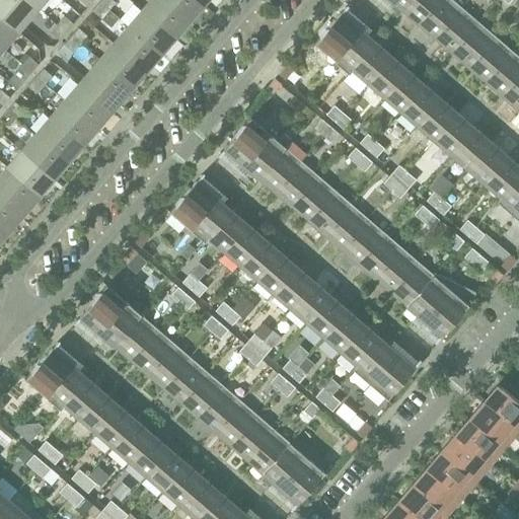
[(38,7),(28,0),(0,0),(0,15),(17,30),(38,7)]
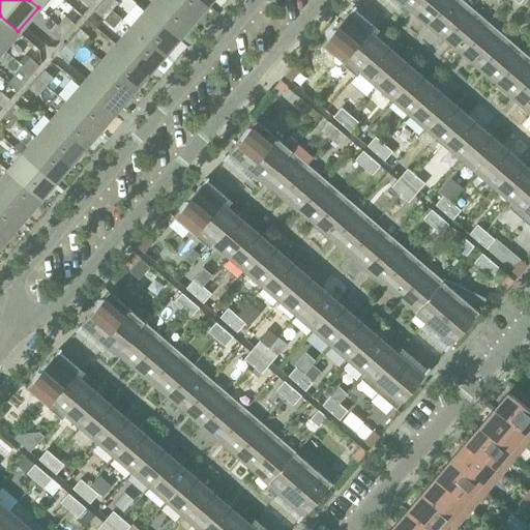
[(114,0),(104,0),(101,3),(110,11),(117,2),(114,0)]
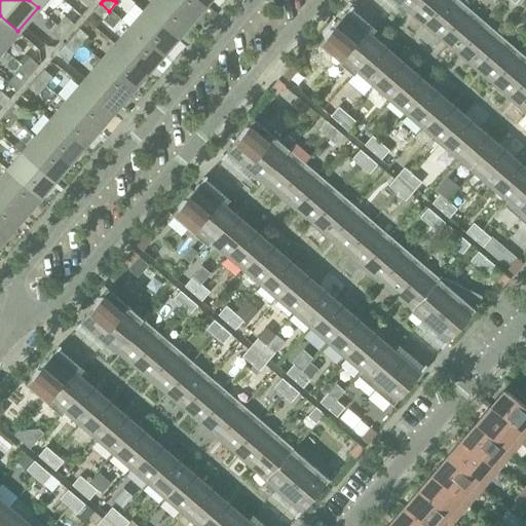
[(176,38),(191,22),(165,0),(153,0),(144,11),(176,38)]
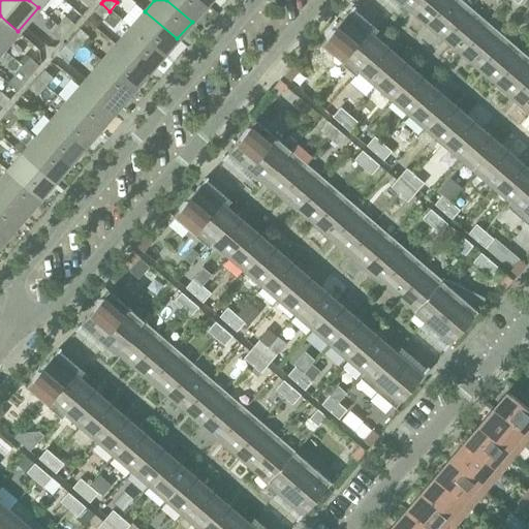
[(166,0),(192,22),(207,4),(200,0),(166,0)]
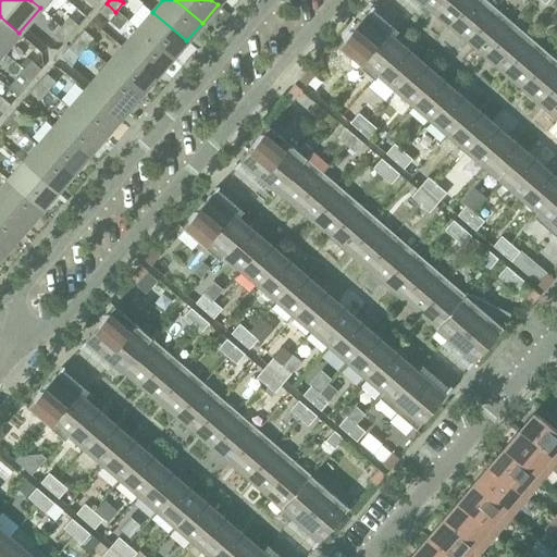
[(419,0),(431,11),(440,0),(419,0)]
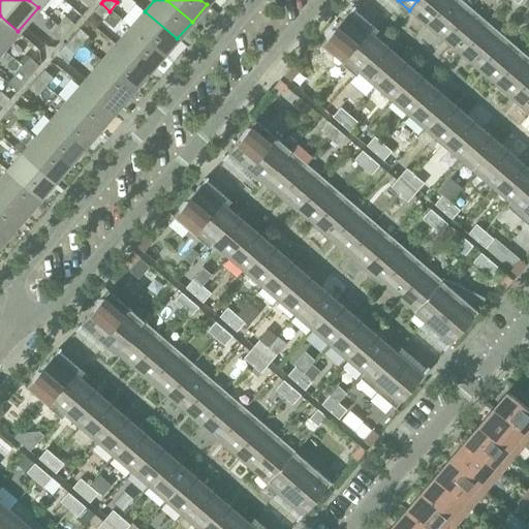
[(417,0),(409,10),(427,25),(446,0),(417,0)]
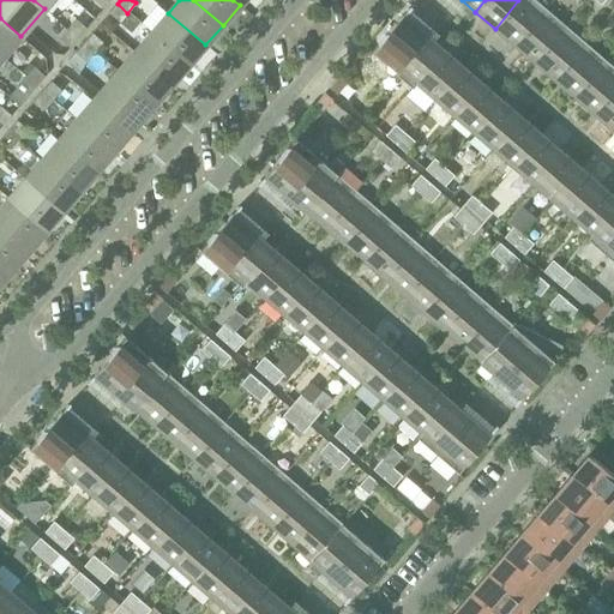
[(518,0),(495,29),(515,46),(546,8),(535,0),(518,0)]
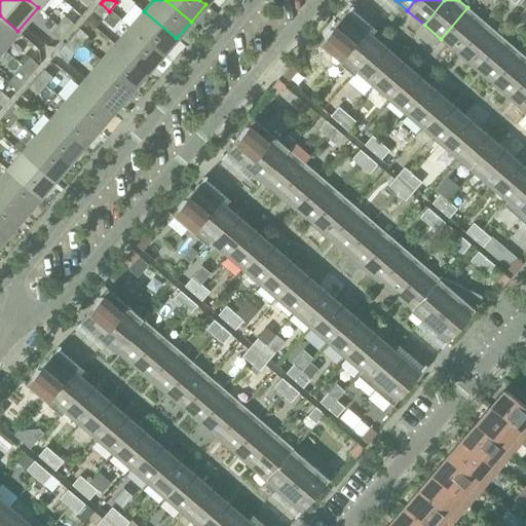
[(102,20),(109,11),(101,3),(94,11),(102,20)]
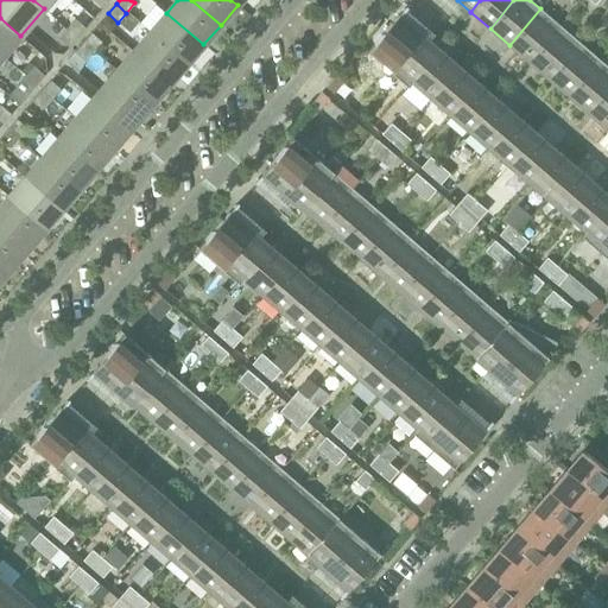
[(540,8),(510,45),(530,62),(559,26),(540,8)]
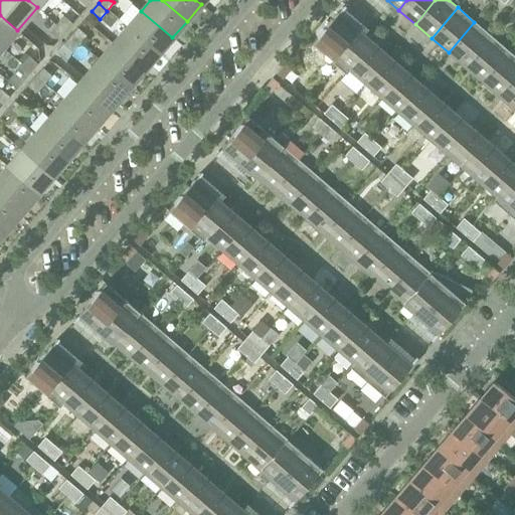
[(158,54),(172,37),(141,11),(127,27),(158,54)]
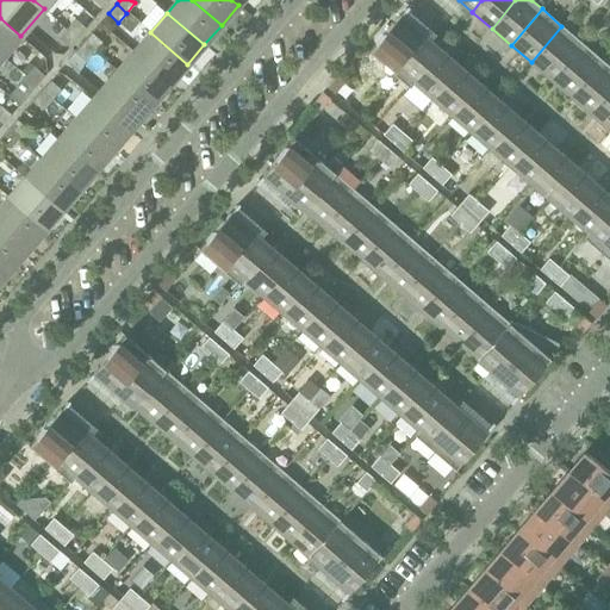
[(419,33),(399,14),(373,47),(393,63),(419,33)]
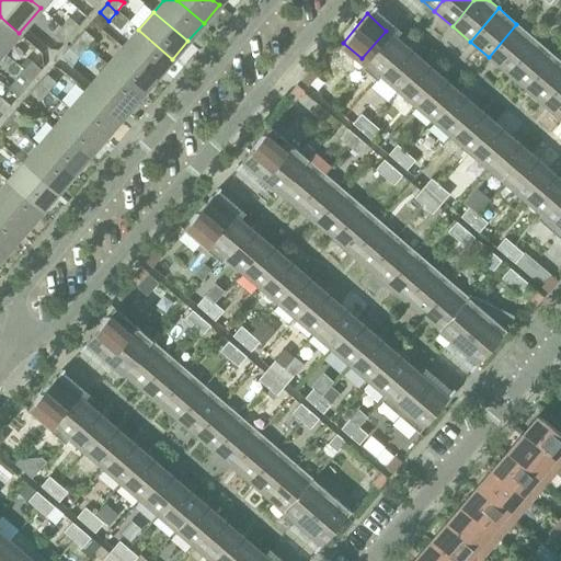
[(0,49),(2,52),(19,33),(0,16),(0,49)]
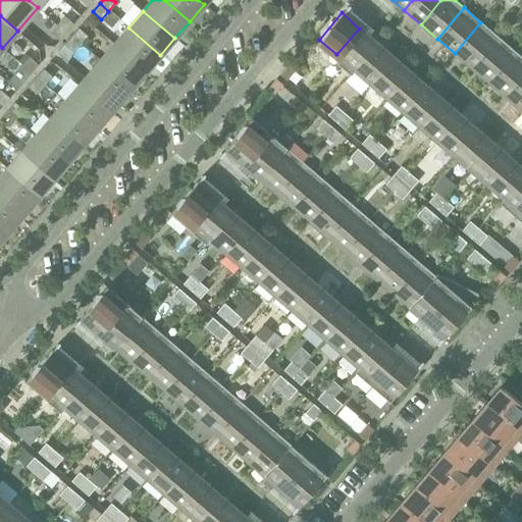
[(64,16),(57,24),(66,33),(73,23),(64,16)]
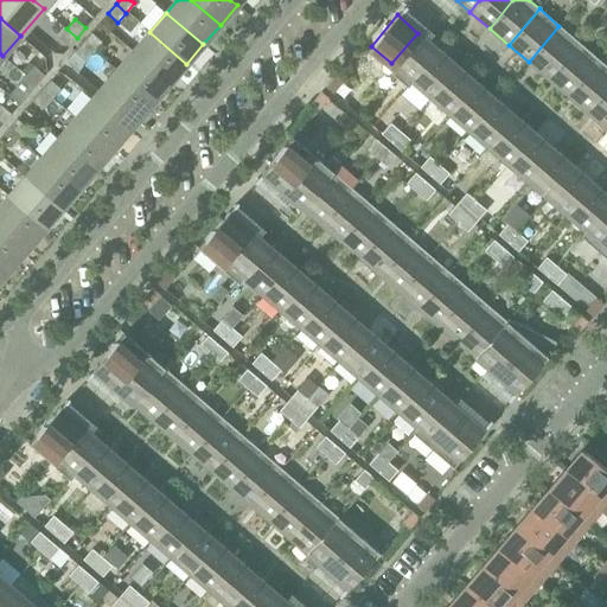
[(529,62),(548,78),(579,43),(558,26),(529,62)]
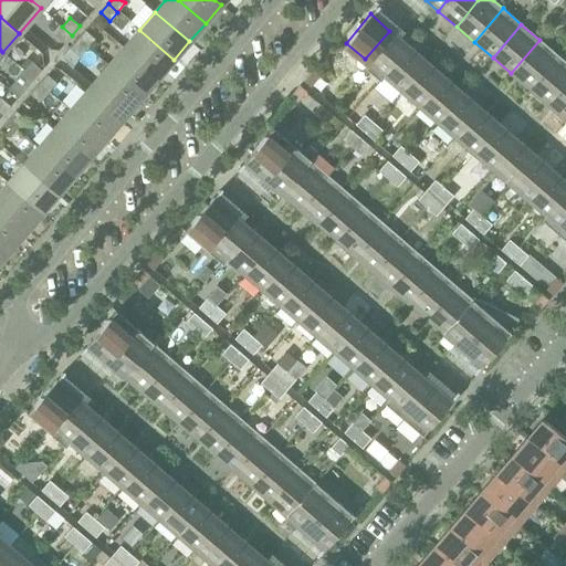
[(64,44),(72,35),(62,27),(54,35),(64,44)]
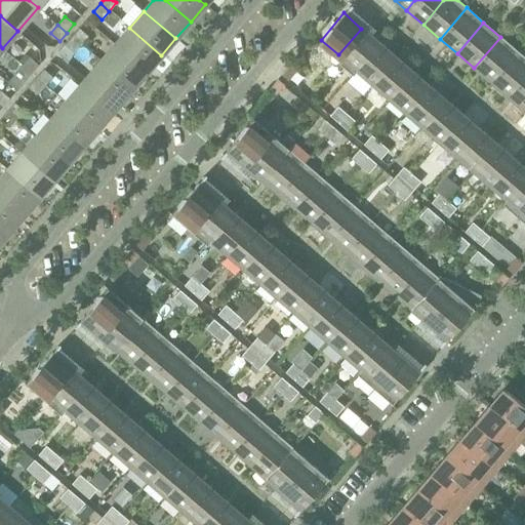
[(78,28),(71,37),(81,44),(87,36),(78,28)]
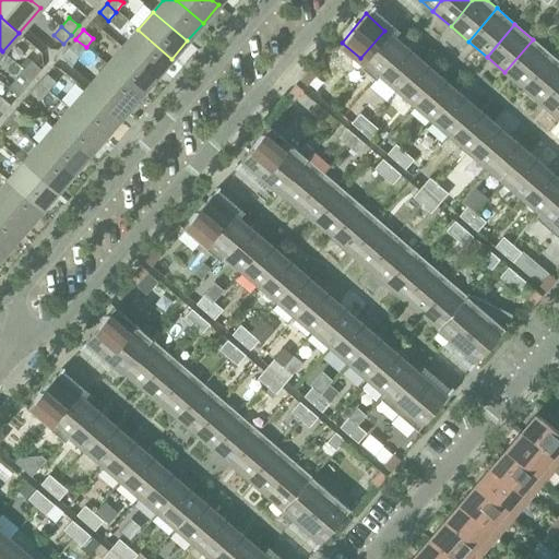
[(138,30),(122,48),(156,76),(171,59),(138,30)]
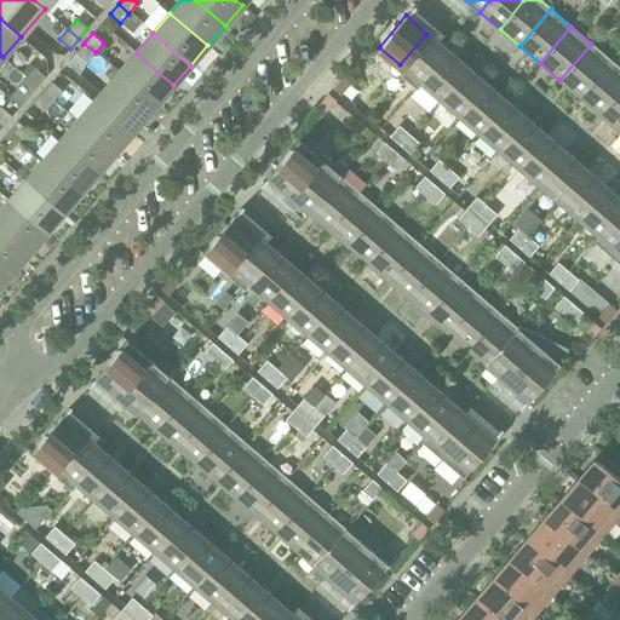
[(447,51),(426,34),(400,64),(420,81),(447,51)]
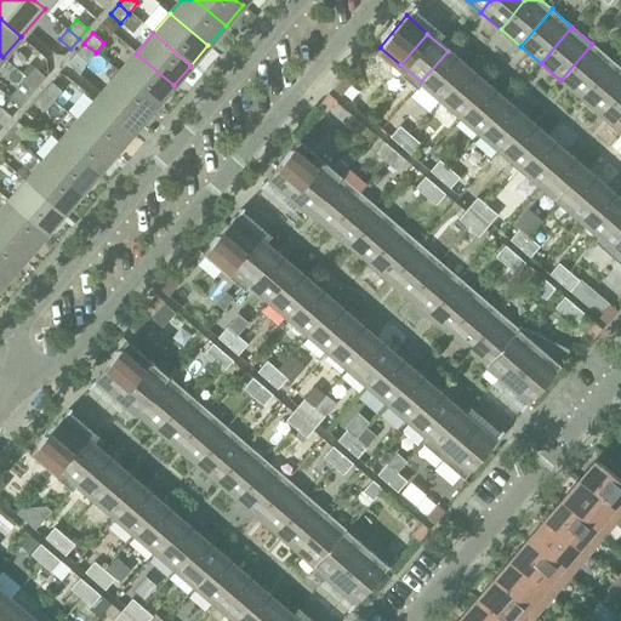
[(86,63),(96,52),(84,44),(75,53),(86,63)]
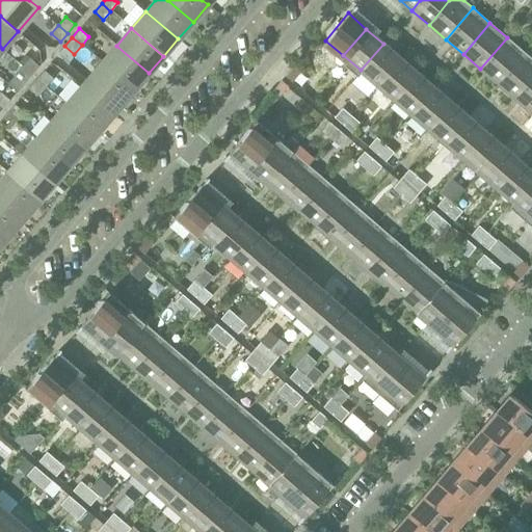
[(507,37),(480,69),(498,83),(525,52),(507,37)]
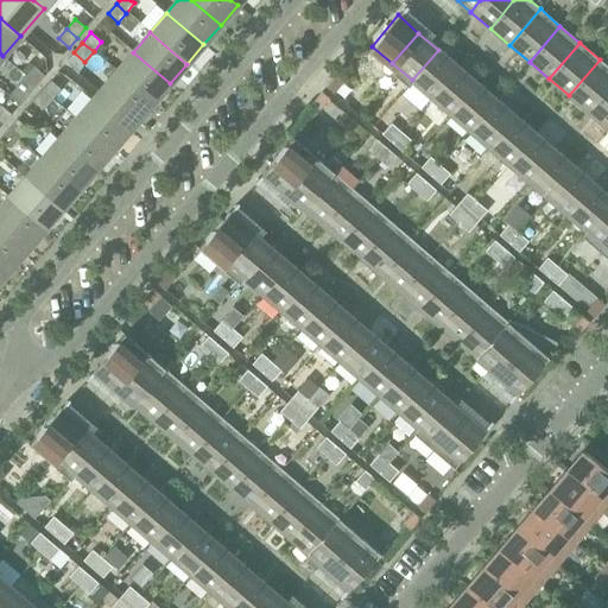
[(412,80),(431,97),(457,67),(438,50),(412,80)]
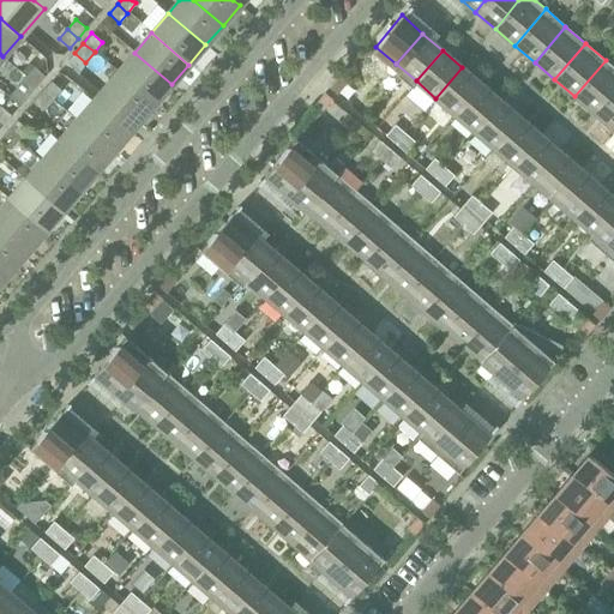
[(155,103),(172,84),(134,53),(118,72),(155,103)]
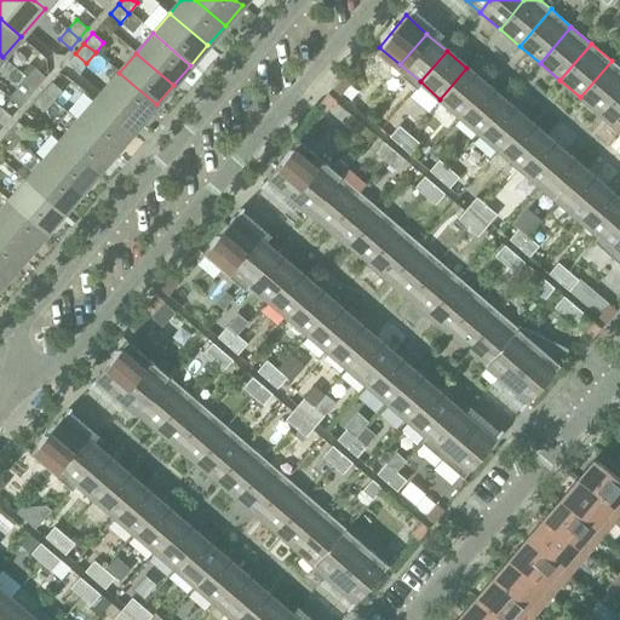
[(580,97),(600,114),(619,90),(619,68),(612,61),(580,97)]
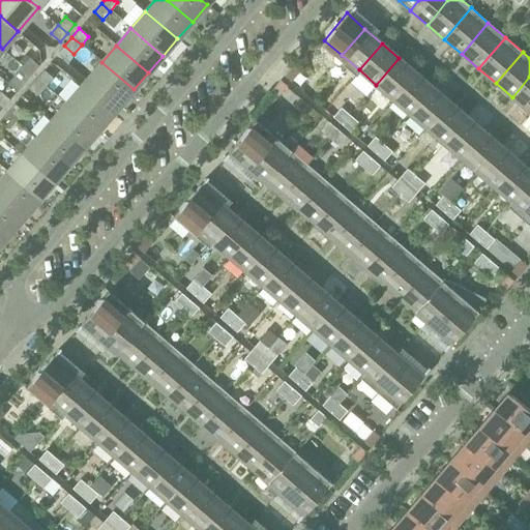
[(29,58),(22,66),(31,75),(39,65),(29,58)]
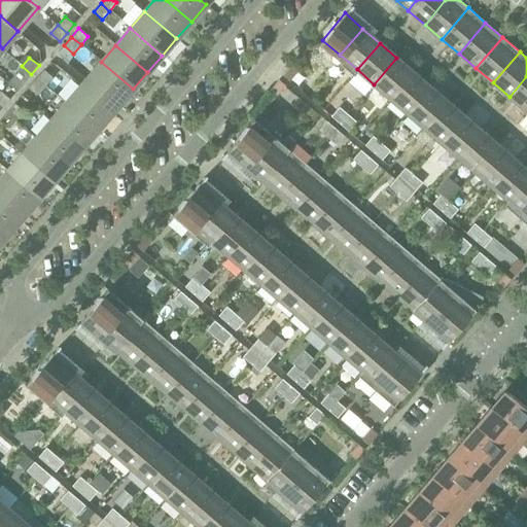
[(413,72),(396,58),(374,84),(390,99),(413,72)]
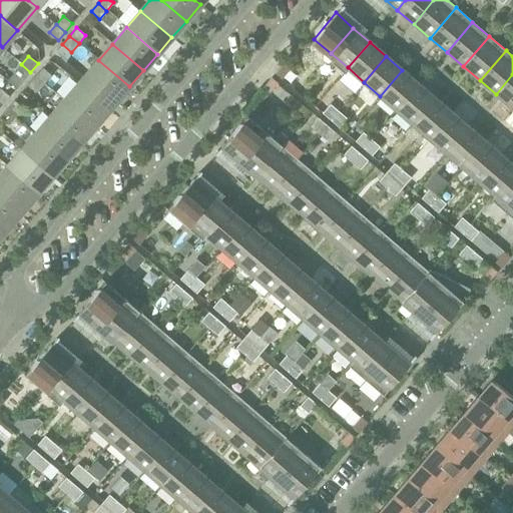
[(112,106),(129,86),(98,60),(81,80),(78,83),(109,109),(112,106)]
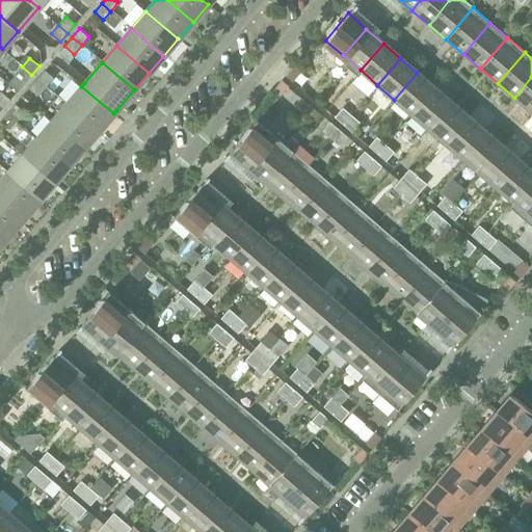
[(24,83),(31,75),(22,67),(15,75),(24,83)]
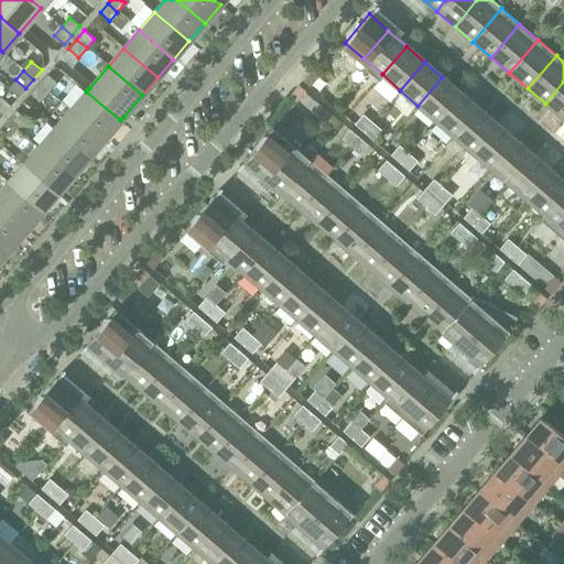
[(312,71),(303,80),(310,86),(318,76),(312,71)]
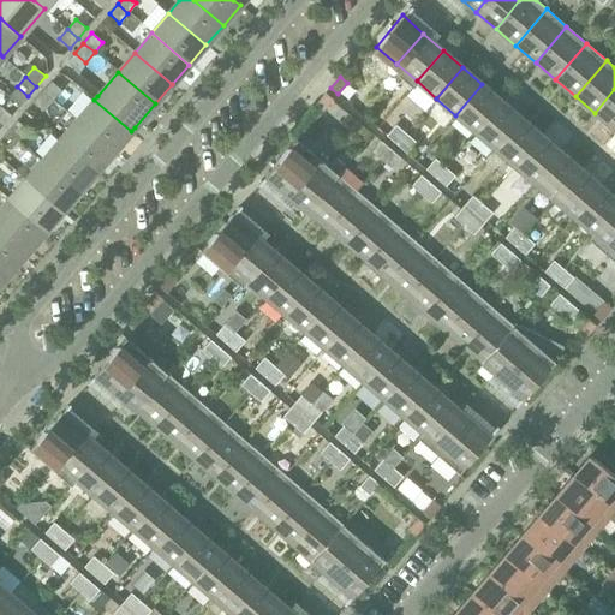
[(51,81),(42,91),(53,100),(61,90),(51,81)]
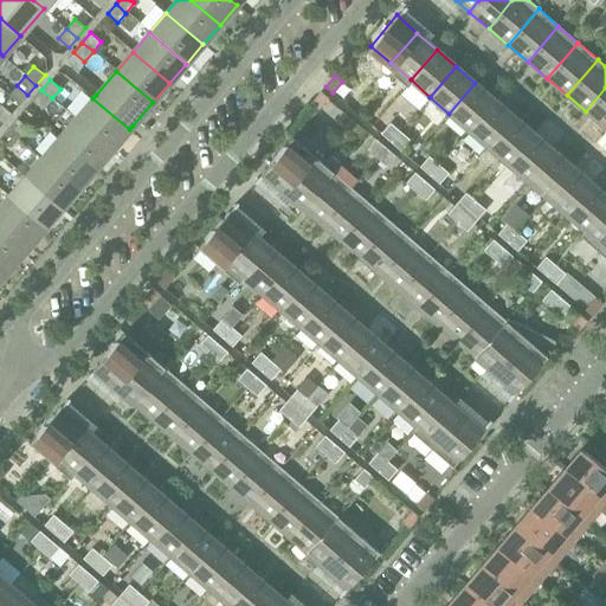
[(495,100),(475,83),(449,114),(469,130),(495,100)]
